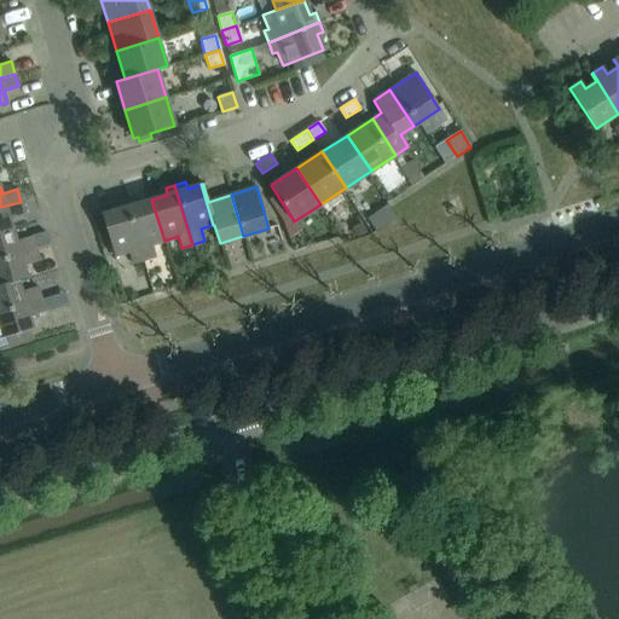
[(391,220),(411,207),(401,194),(382,207),(391,220)]
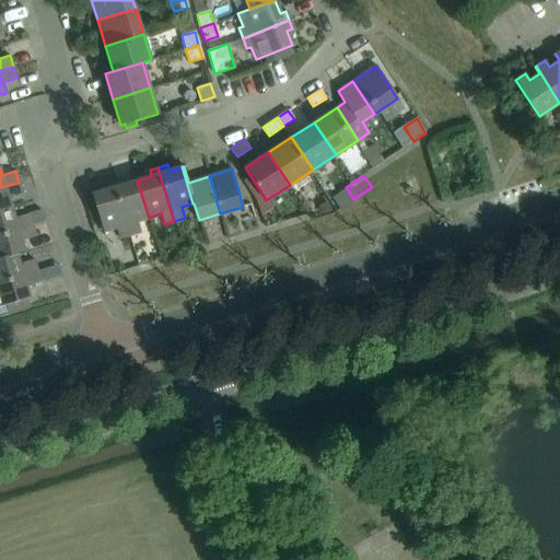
[(149,218),(137,181),(124,184),(123,178),(114,181),(129,234),(140,232),(137,221),(149,218)]
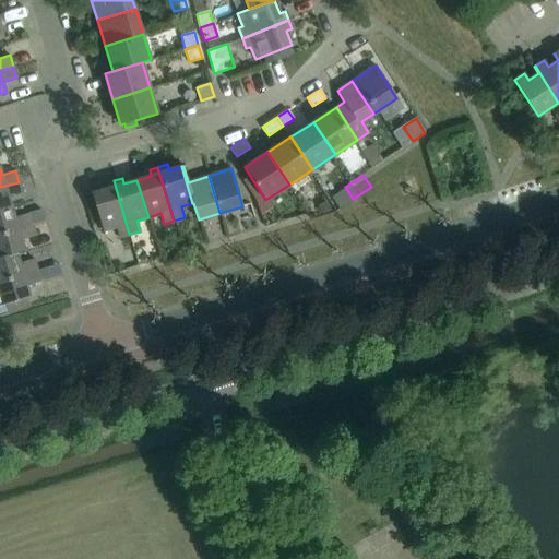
[(119,237),(129,234),(114,180),(104,183),(106,189),(92,193),(103,230),(116,227),(119,237)]
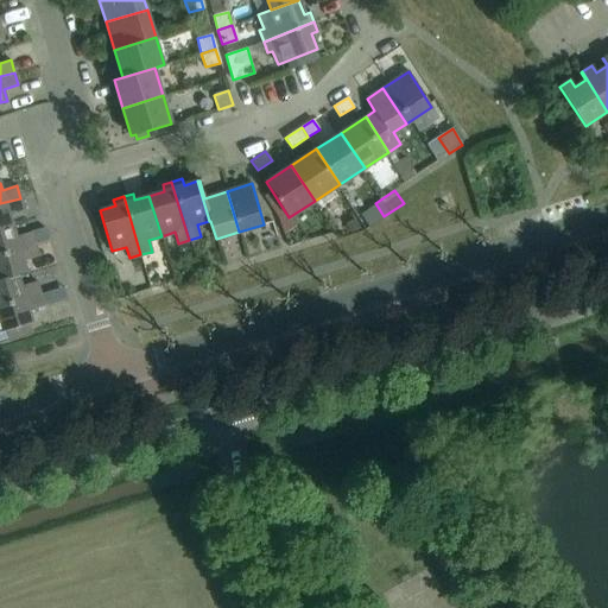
[(0,229),(13,226),(10,214),(25,210),(20,198),(0,203),(0,229)]
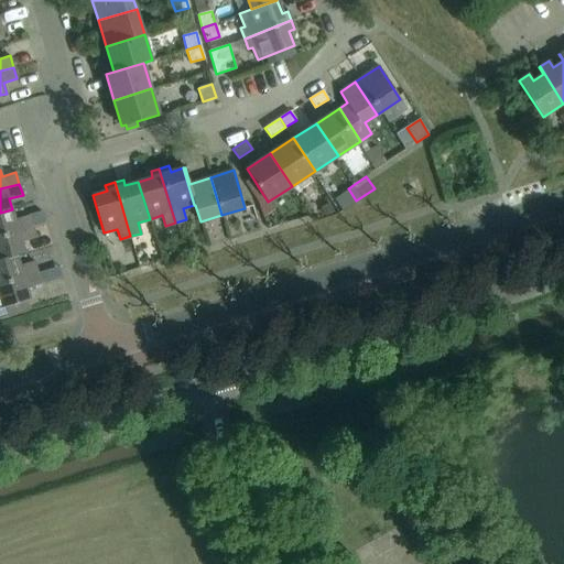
[(0,235),(32,225),(29,215),(15,219),(12,209),(0,213),(0,235)]
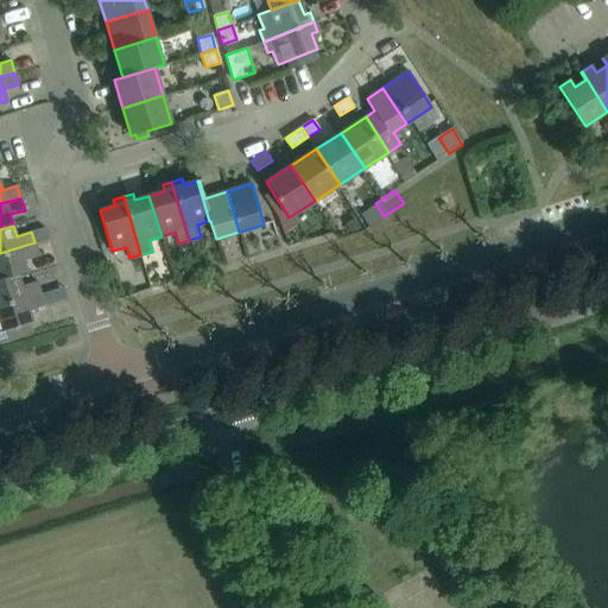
[(44,227),(31,232),(35,242),(48,239),(44,227)]
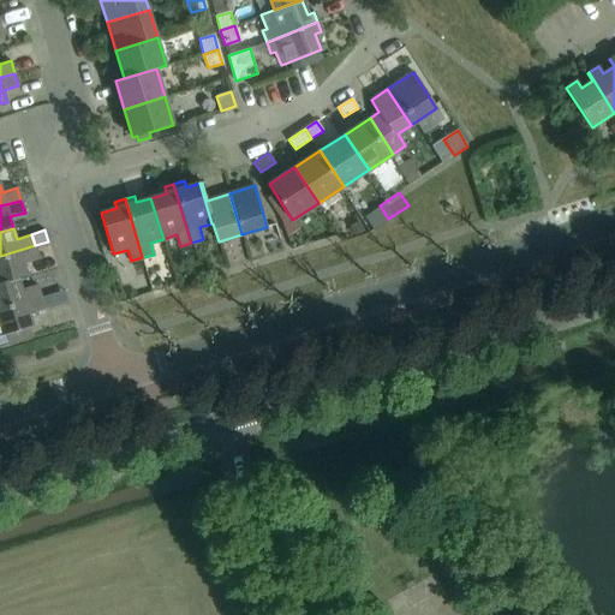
[(0,282),(28,275),(24,263),(40,260),(35,245),(0,256),(0,282)]
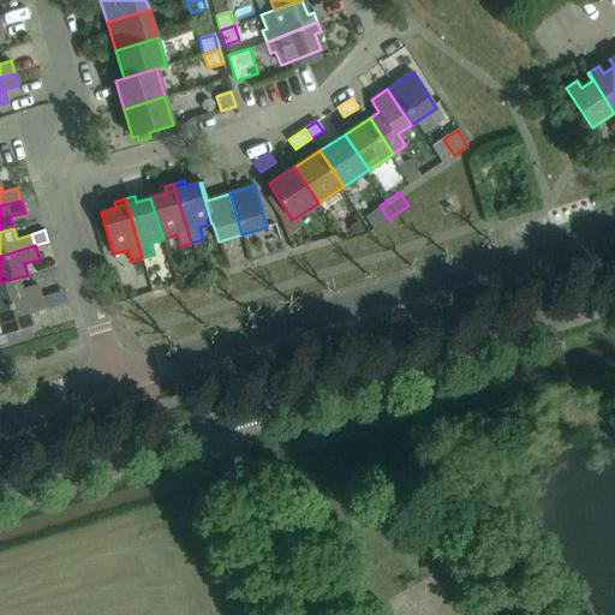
[(0,309),(41,297),(37,284),(22,288),(18,279),(28,275),(0,282),(0,309)]
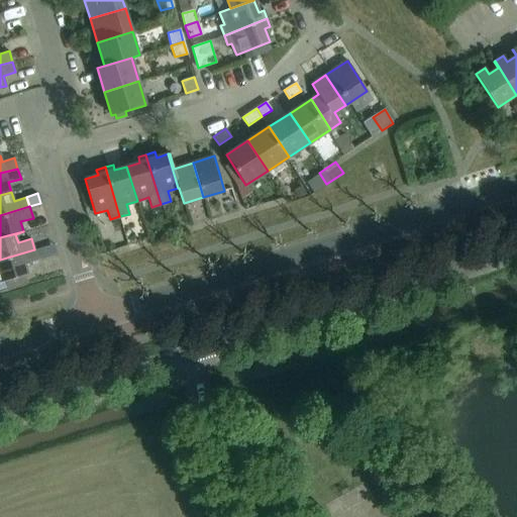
[(34,249),(0,260),(0,281),(5,280),(7,289),(28,283),(25,274),(27,274),(24,264),(37,260),(34,249)]
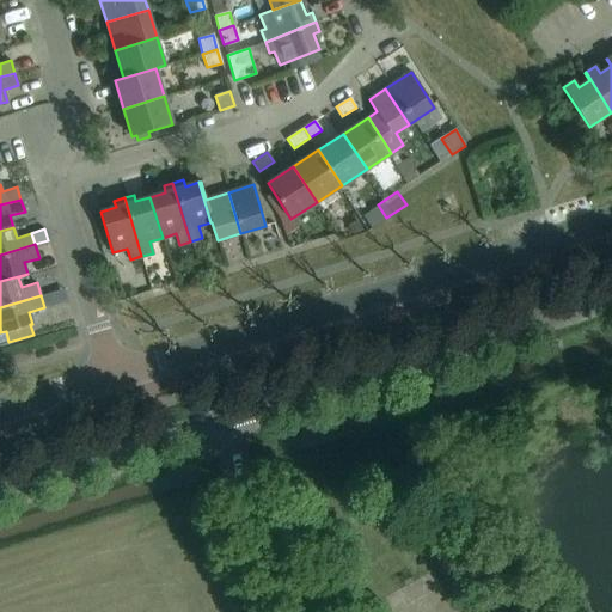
All buildings are outlined.
